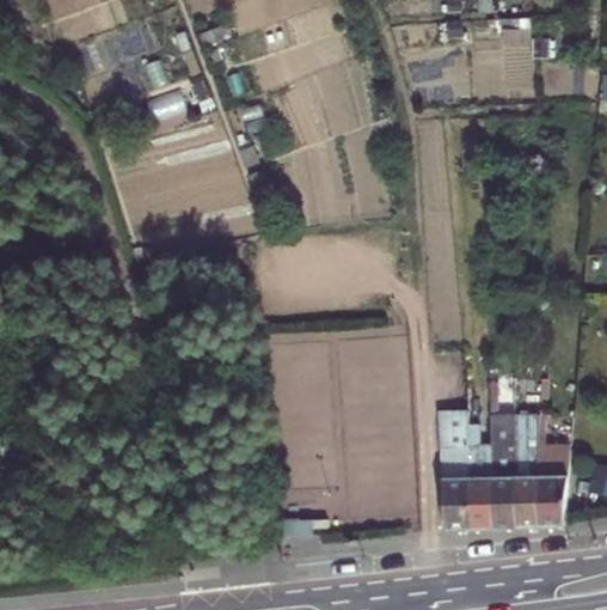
[(491,96),(532,93),(531,53),(546,52),(545,38),(529,40),(528,18),(474,20),(476,32),(489,31),(491,96)]
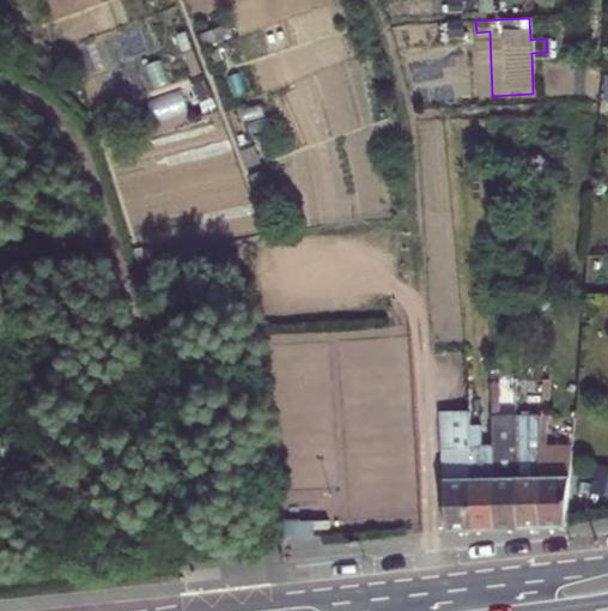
[(537,472),(540,525),(552,525),(563,525),(569,448),(548,448),(547,399),(541,399),(540,415),(537,472)]
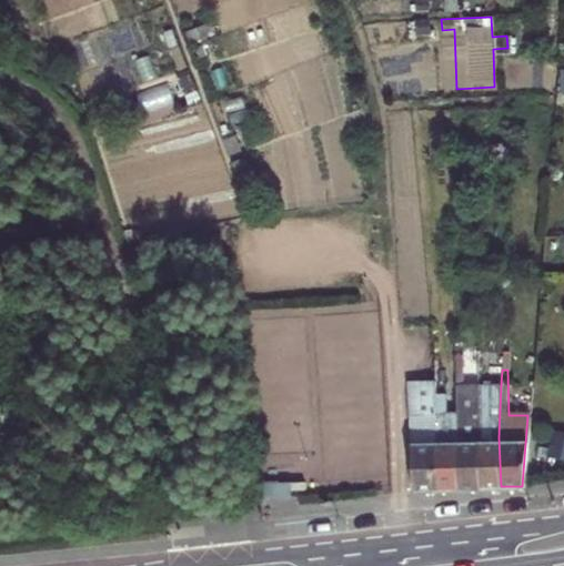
[(437,489),(432,387),(432,381),(408,382),(414,489),(423,489),(437,489)]
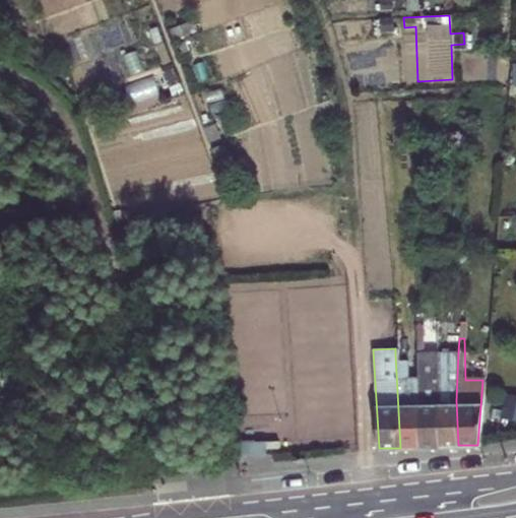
[(430,446),(440,446),(437,400),(437,351),(416,352),(416,390),(417,404),(421,447),(430,446)]
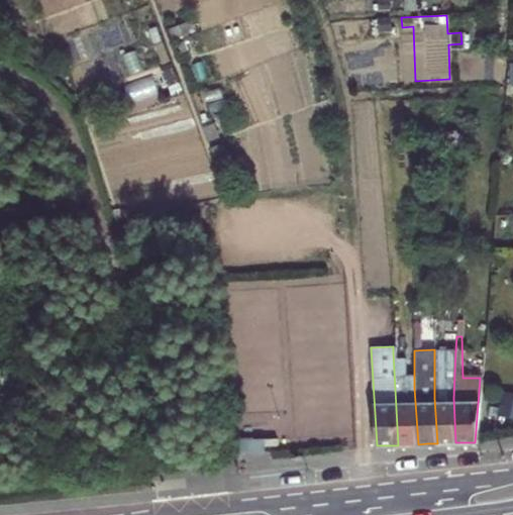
[(434,398),(437,443),(446,443),(455,442),(453,398),(455,349),(434,349),(434,398)]
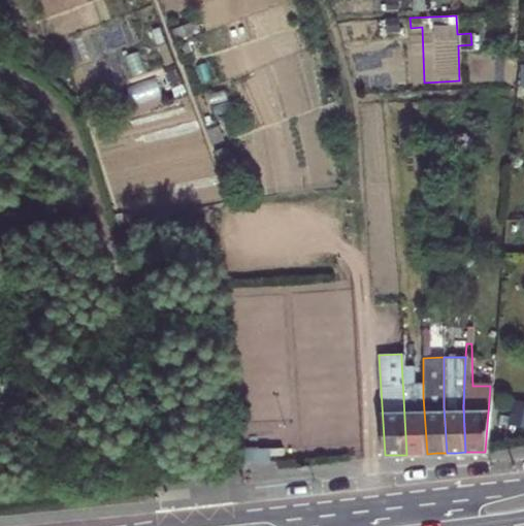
[(416,454),(427,454),(424,411),(423,396),(414,396),(414,360),(401,360),(406,455),(416,454)]
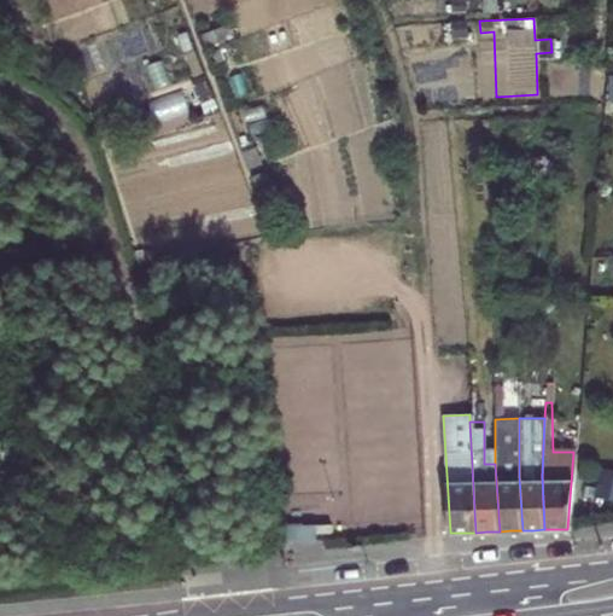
[(593,495),(612,500),(612,471),(600,469),(593,495)]
